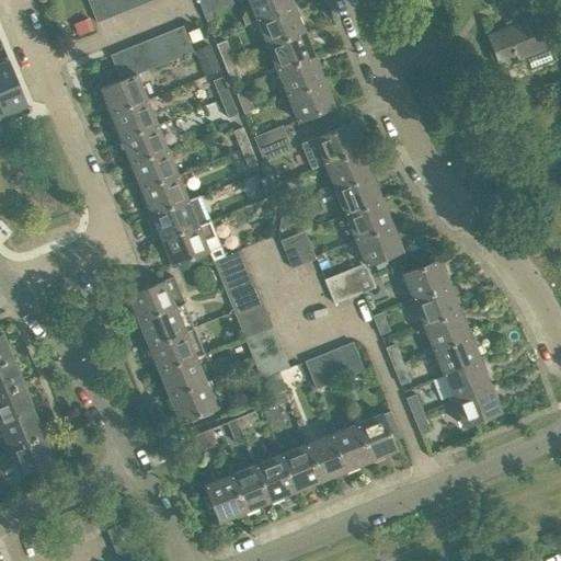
[(86,0),(95,24),(96,23),(107,19),(100,0),(86,0)]
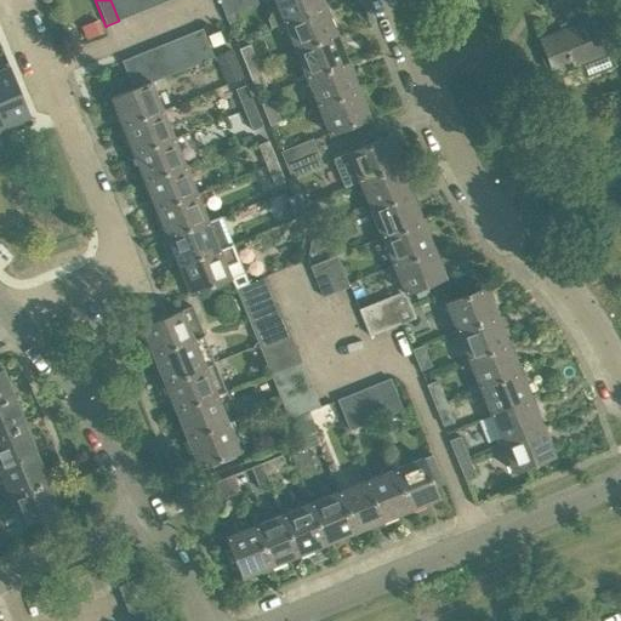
[(110,0),(119,21),(132,15),(125,0),(110,0)]
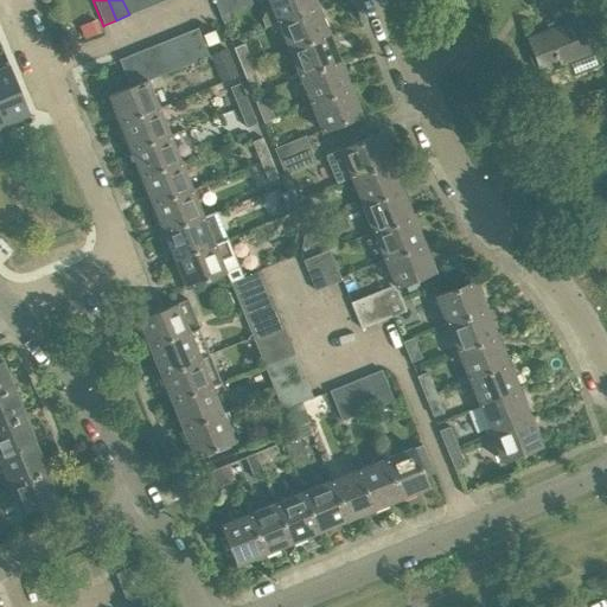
[(129,0),(135,12),(148,7),(145,0),(129,0)]
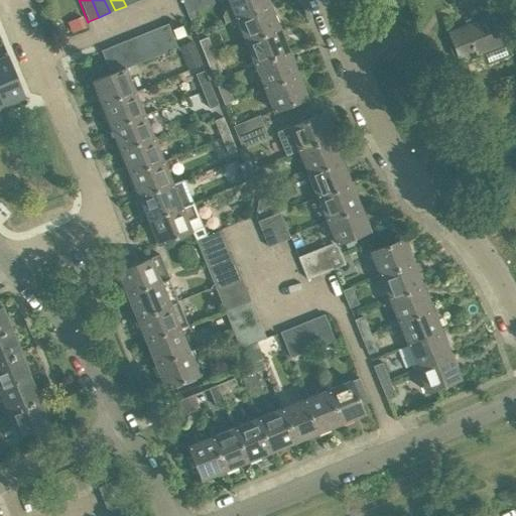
[(186,14),(213,3),(211,0),(187,0),(181,3),(186,14)]
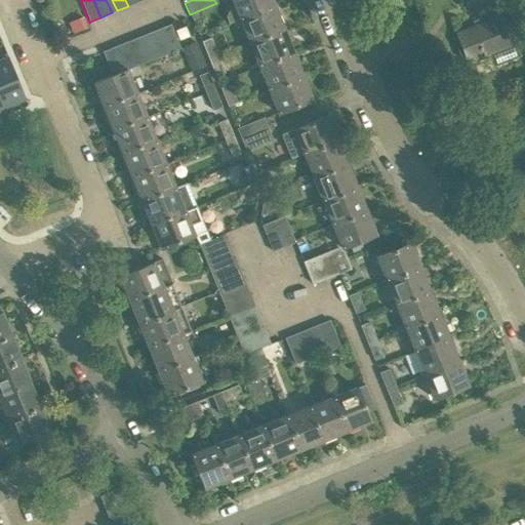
[(231,5),(226,16),(230,24),(238,21),(272,5),(270,0),(230,0),(232,5),(231,5)]
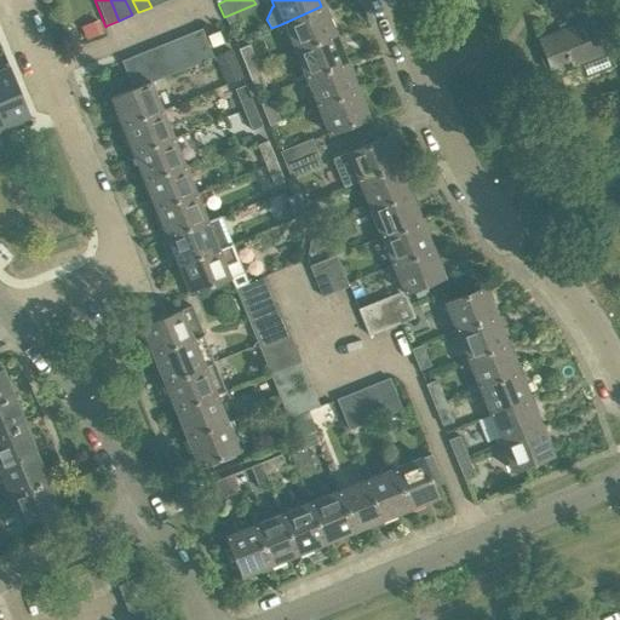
[(543,52),(538,55),(545,73),(550,70),(552,75),(579,65),(583,76),(613,65),(592,11),(608,5),(606,0),(573,0),(577,11),(573,12),(570,16),(568,19),(568,24),(569,28),(538,40),(543,52)]
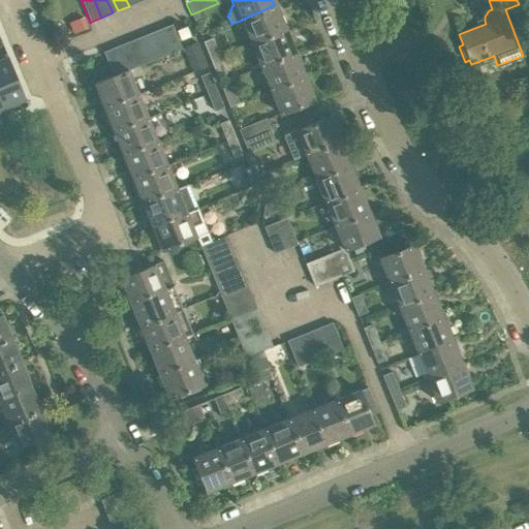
[(249,43),(284,29),(274,5),(240,21),(249,43)]
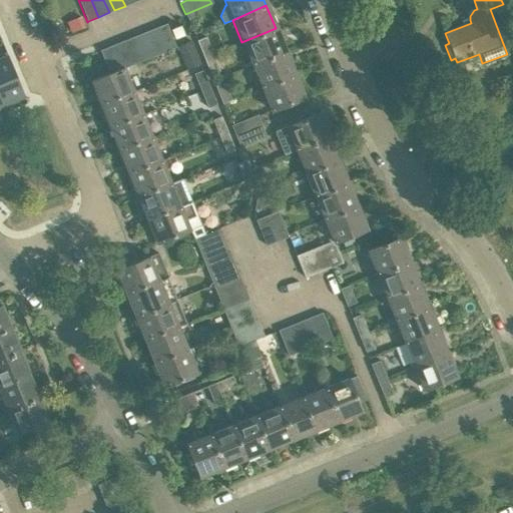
[(80,19),(66,24),(70,33),(84,27),(80,19)]
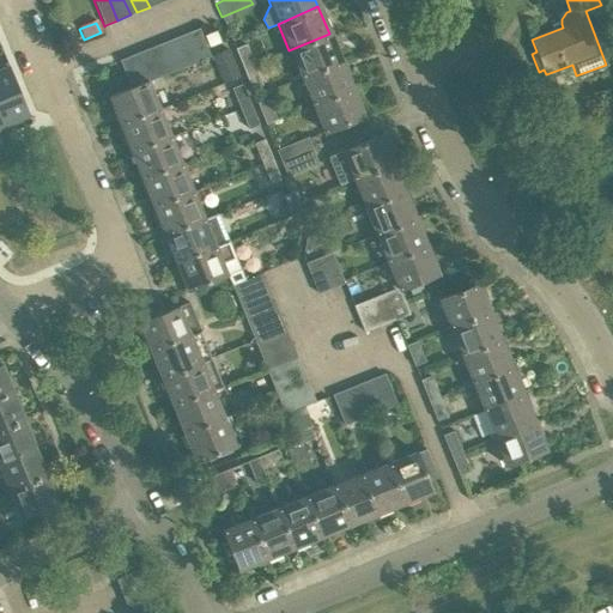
[(196,62),(208,58),(198,29),(186,35),(196,62)]
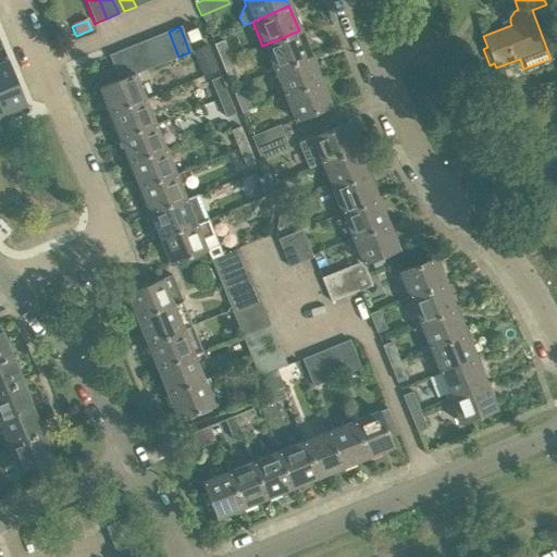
[(189,42),(199,39),(195,29),(185,34),(189,42)]
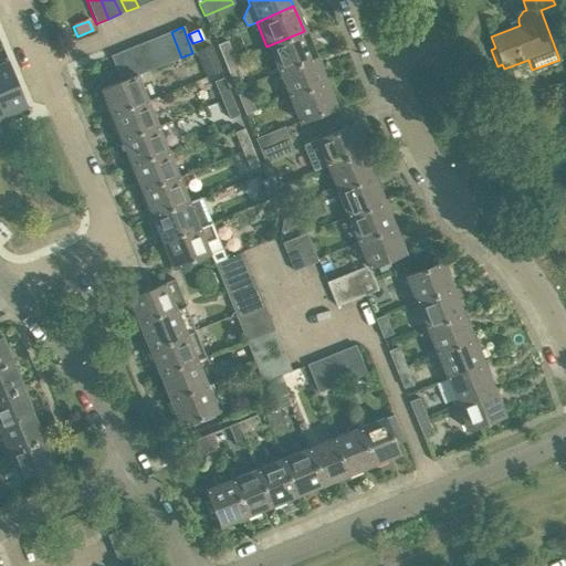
[(278,73),(314,58),(304,31),(266,46),(278,73)]
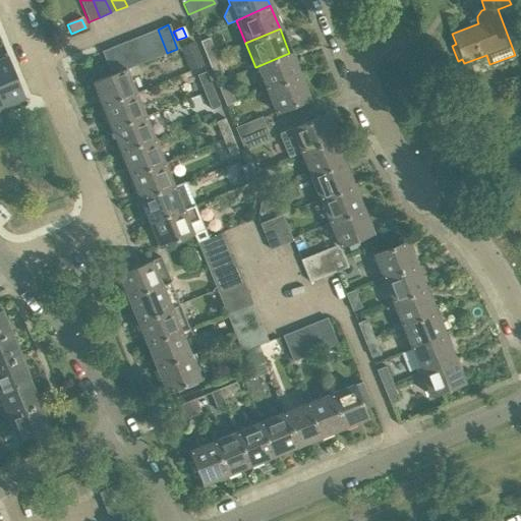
[(156,58),(167,53),(158,30),(147,34),(156,58)]
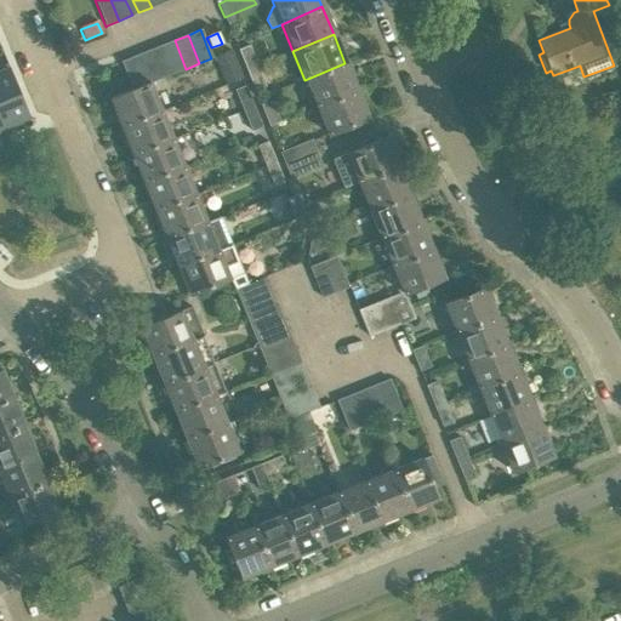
[(172,74),(186,69),(175,40),(161,45),(172,74)]
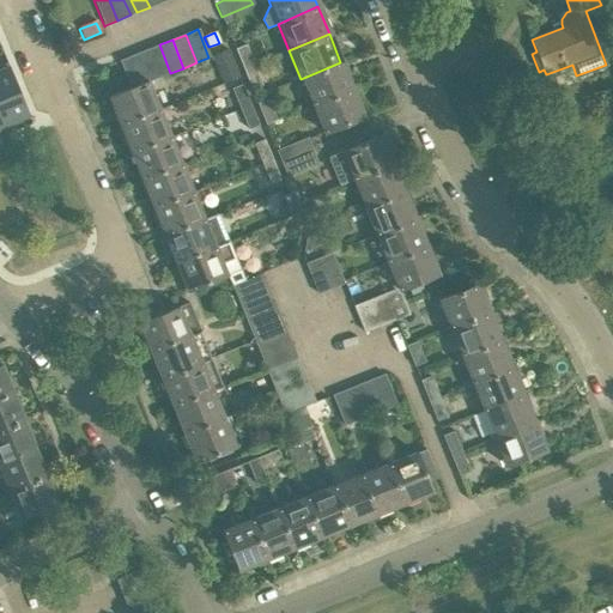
[(158,78),(170,73),(159,44),(146,50),(158,78)]
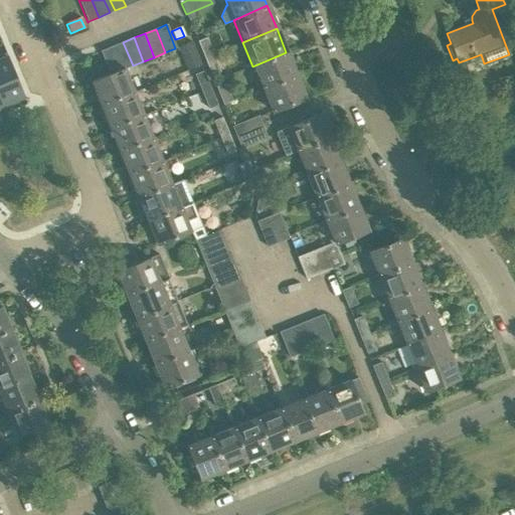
[(204,58),(212,55),(205,37),(197,41),(204,58)]
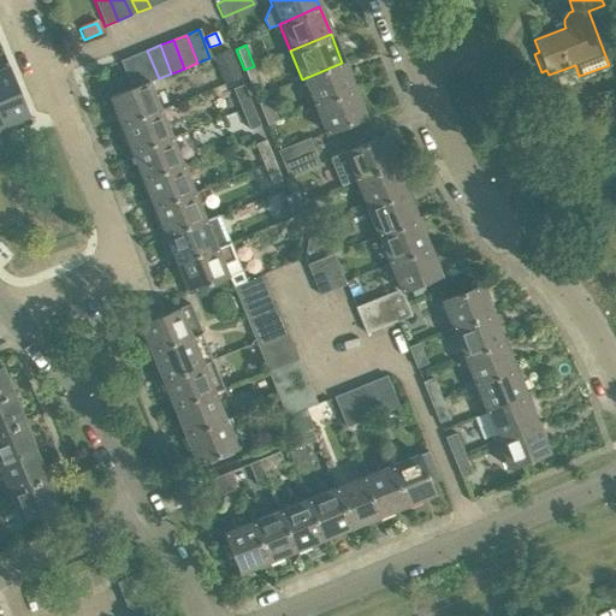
[(120,126),(160,111),(148,82),(159,78),(147,51),(131,57),(143,84),(130,89),(108,99),(120,126)]
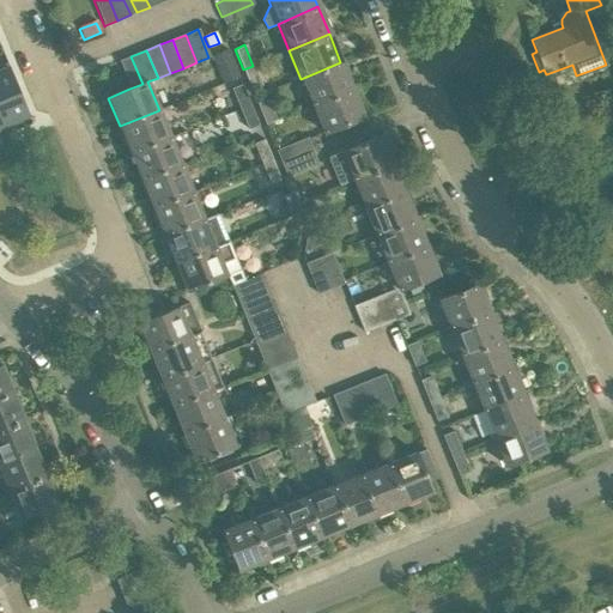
[(129,89),(143,84),(131,56),(119,61),(129,89)]
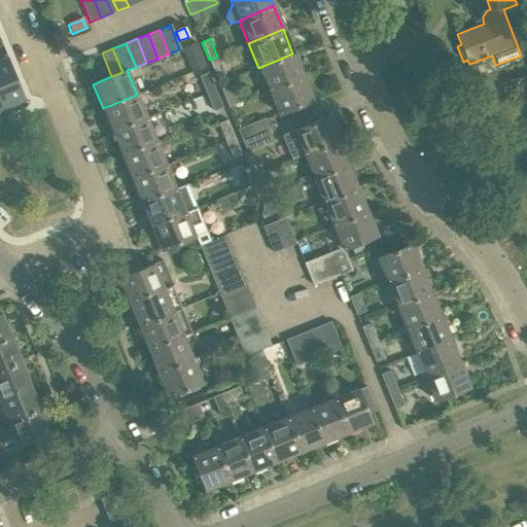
[(7,53),(0,55),(0,101),(1,105),(25,96),(7,53)]
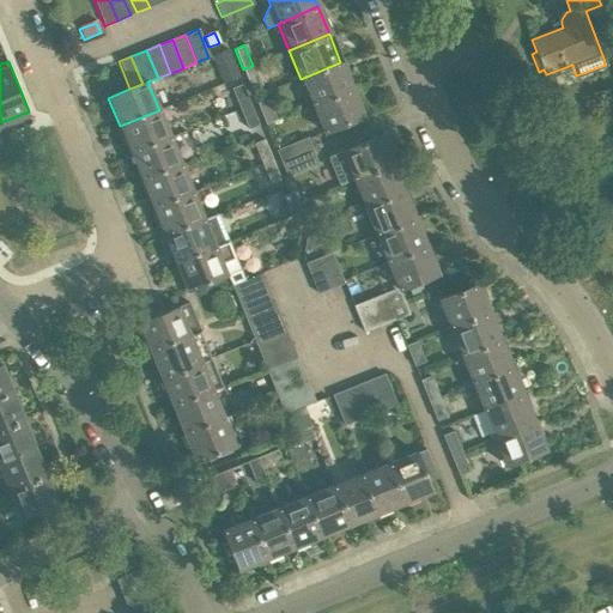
[(311,107),(352,90),(340,62),(301,79),(311,107)]
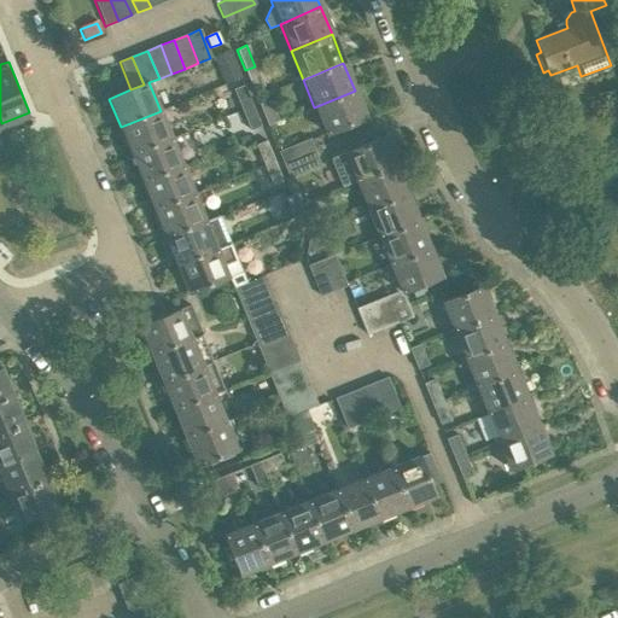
[(235,66),(220,73),(223,85),(240,77),(235,66)]
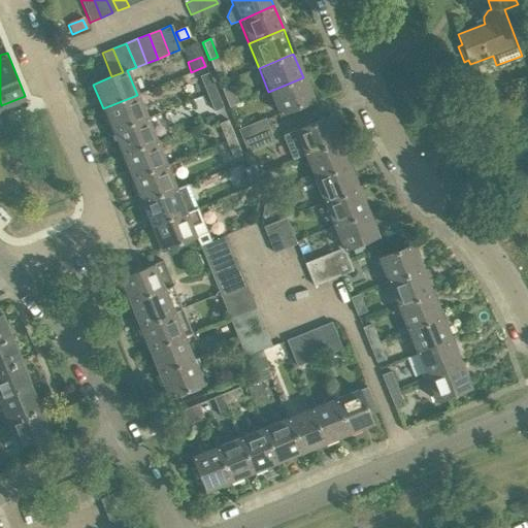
[(216,77),(225,74),(218,57),(209,60),(216,77)]
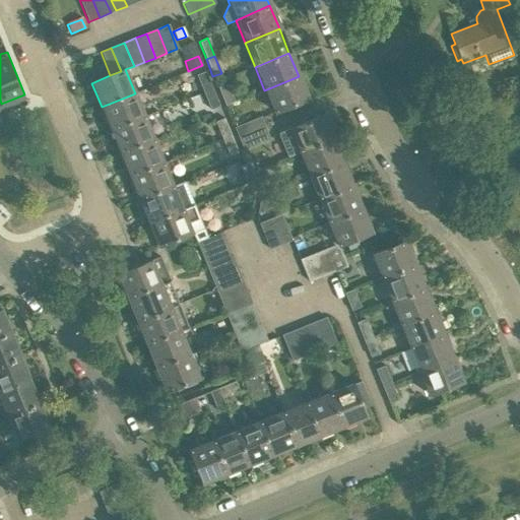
[(203,92),(212,89),(205,72),(196,75),(203,92)]
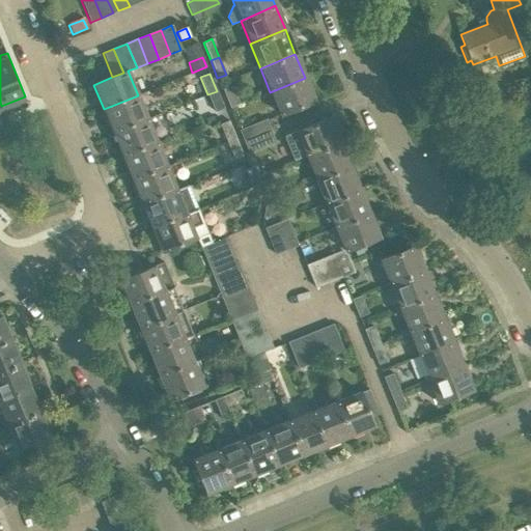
[(280,116),(314,102),(305,78),(270,92),(280,116)]
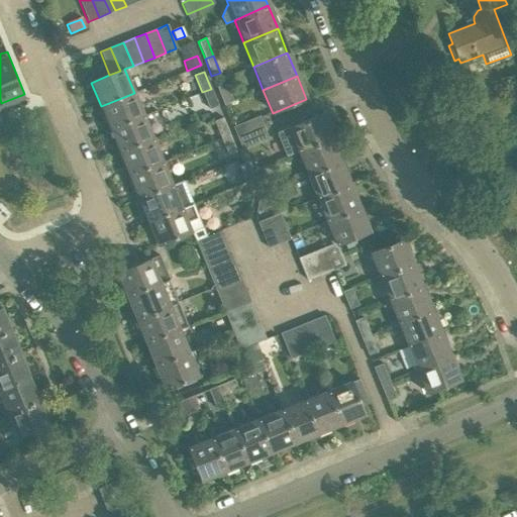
[(224,106),(232,102),(224,84),(216,88),(224,106)]
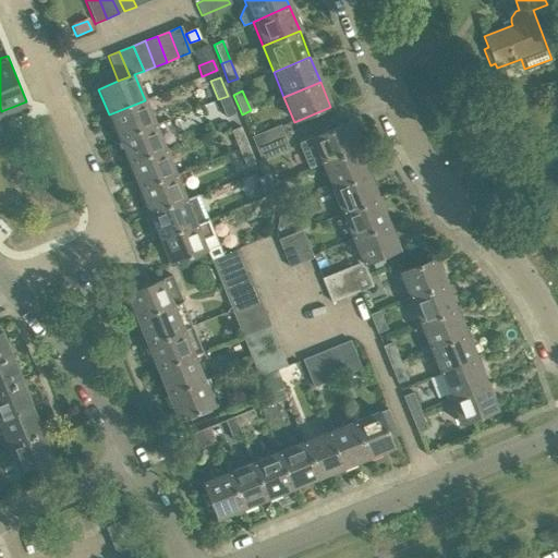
[(225,118),(234,113),(228,96),(218,99),(225,118)]
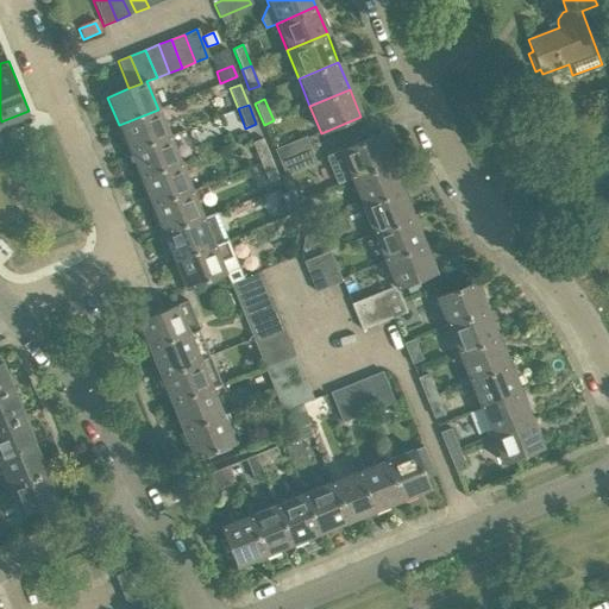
[(130,152),(169,137),(158,110),(119,125),(130,152)]
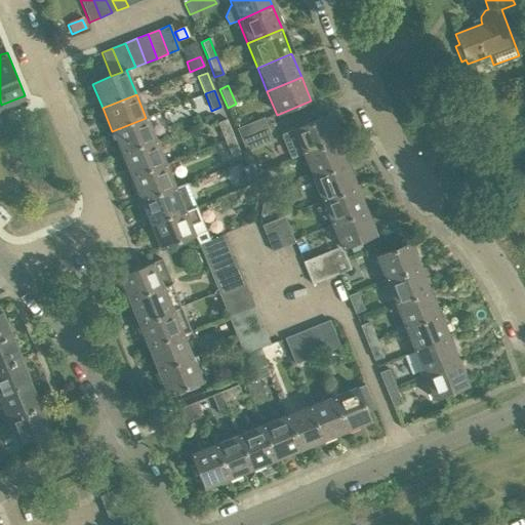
[(483,114),(470,120),(476,133),(489,127),(483,114)]
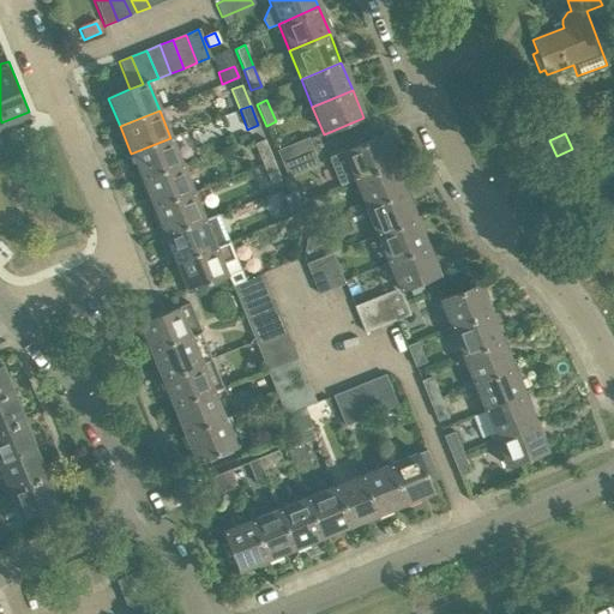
[(353,180),(392,163),(381,136),(329,157),(341,186),(353,180)]
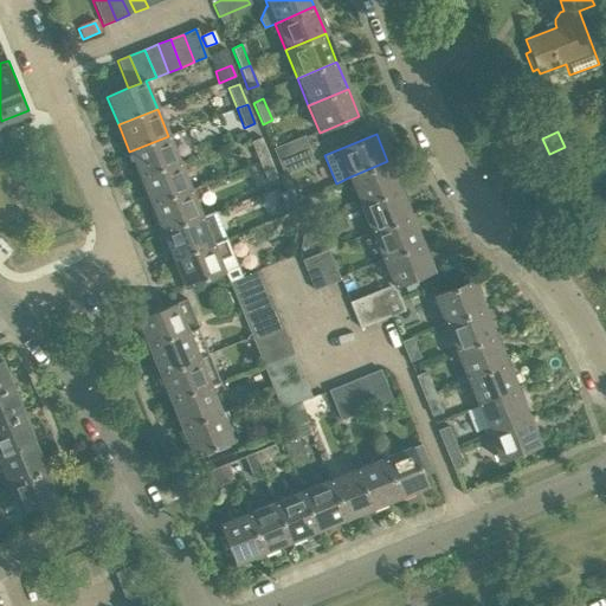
[(141,179),(179,163),(168,136),(129,152),(141,179)]
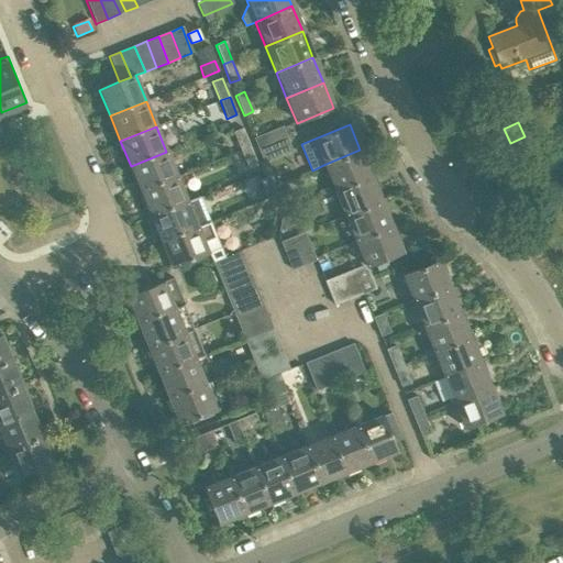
[(257,150),(286,139),(282,127),(253,139),(257,150)]
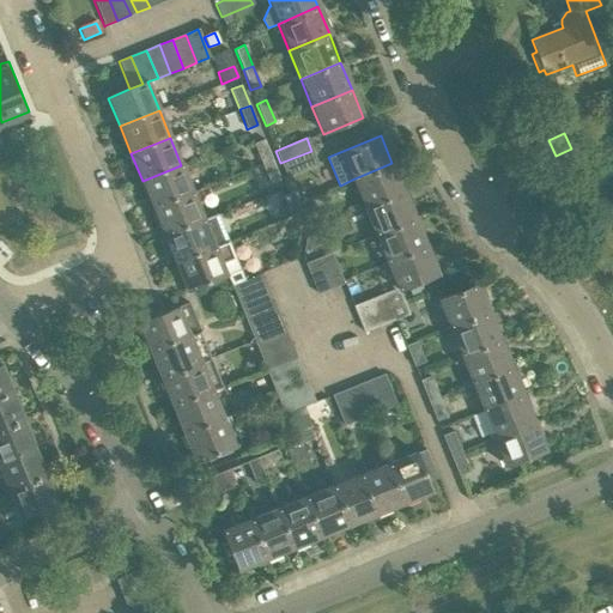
[(261,164),(272,159),(263,140),(253,144),(261,164)]
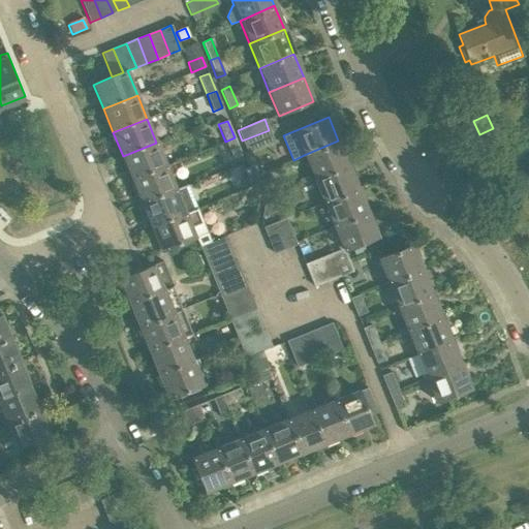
[(247,152),(274,142),(269,130),(242,141),(247,152)]
